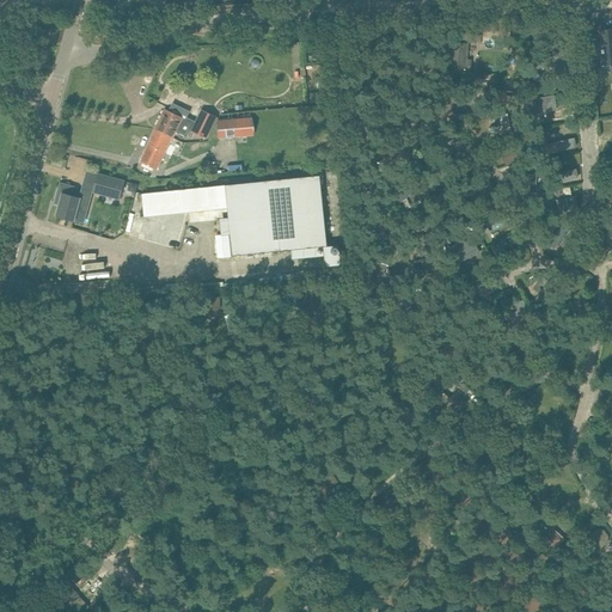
[(308,50),(310,60),(325,59),(325,50),(308,50)]
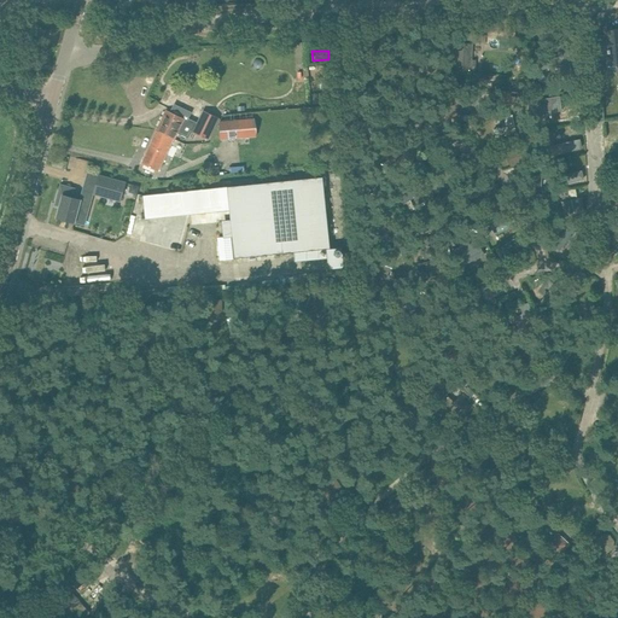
[(560,97),(529,101),(531,116),(563,110),(560,97)]
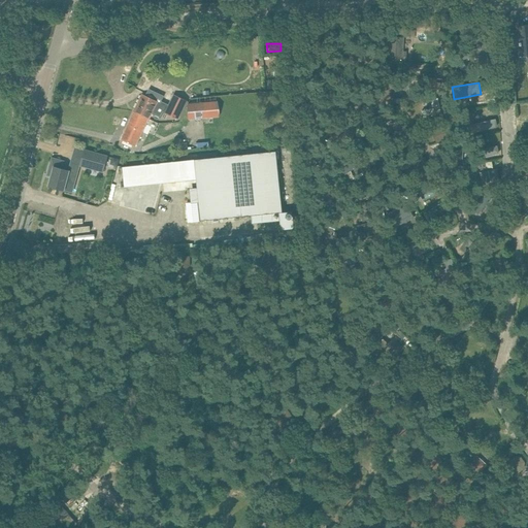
[(516,104),(515,88),(506,88),(507,104),(516,104)]
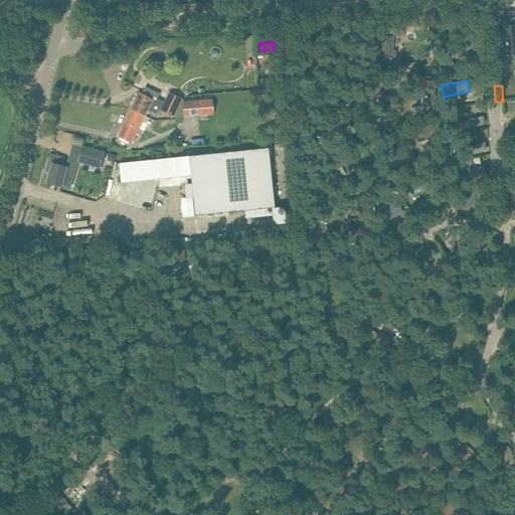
[(138,92),(130,109),(145,116),(148,111),(157,115),(159,110),(173,117),(182,99),(169,93),(164,103),(157,100),(157,101),(156,101),(153,99),(141,94),(138,92)]
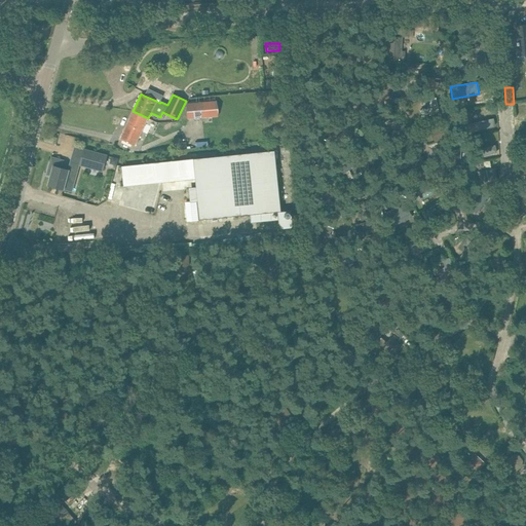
[(218,101),(187,104),(188,117),(219,114),(218,101)]
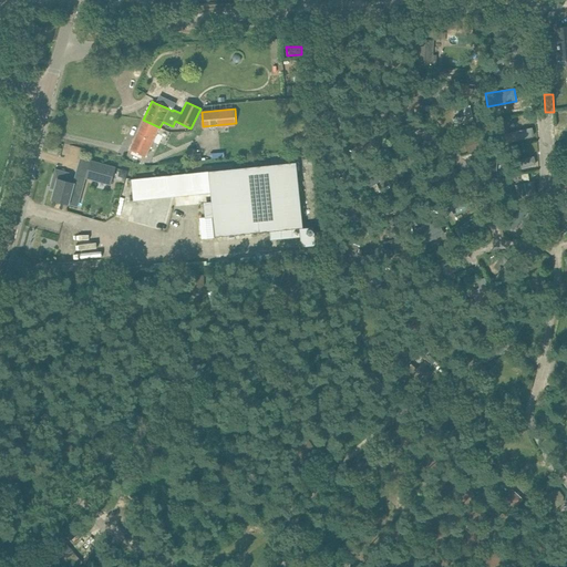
[(140,127),(129,150),(145,157),(153,142),(156,133),(160,127),(143,120),(141,124),(140,127)]
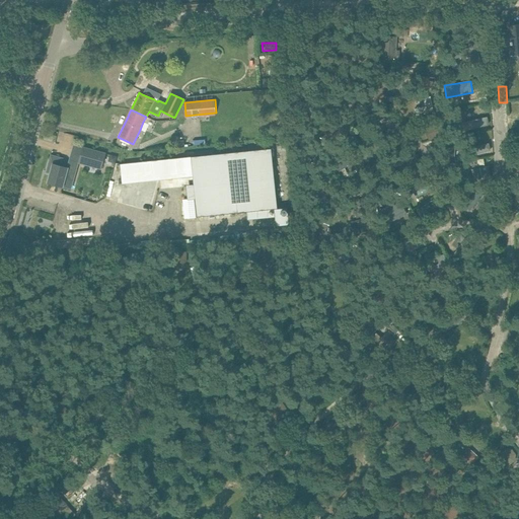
[(463,131),(490,125),(488,116),(461,122),(463,131)]
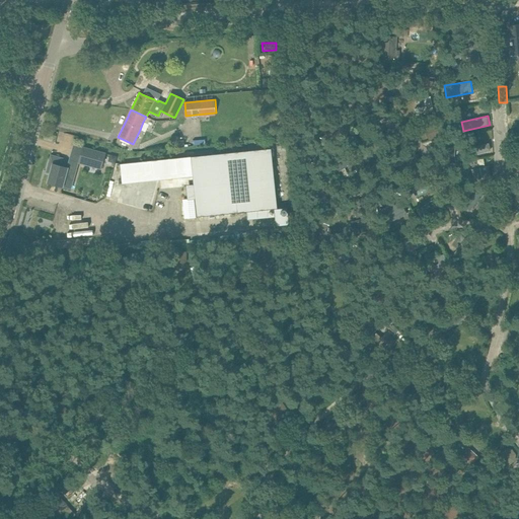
[(361,144),(372,136),(369,132),(363,136),(358,141),(361,144)]
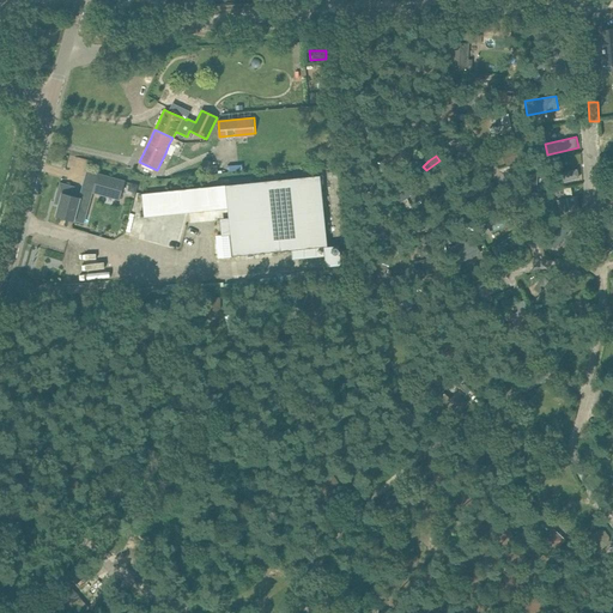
[(577,169),(564,173),(565,180),(580,177),(577,169)]
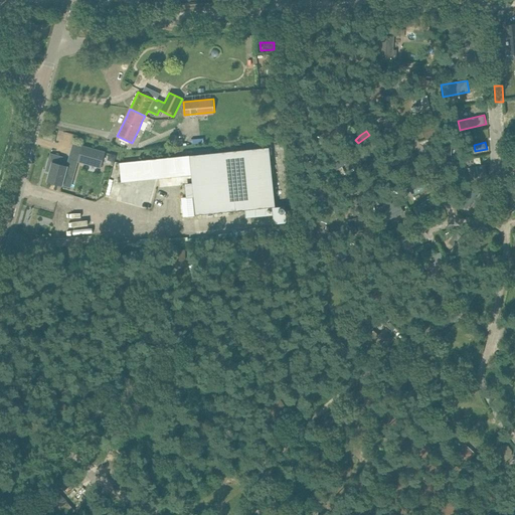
[(80,145),(76,161),(101,167),(104,152),(80,145)]
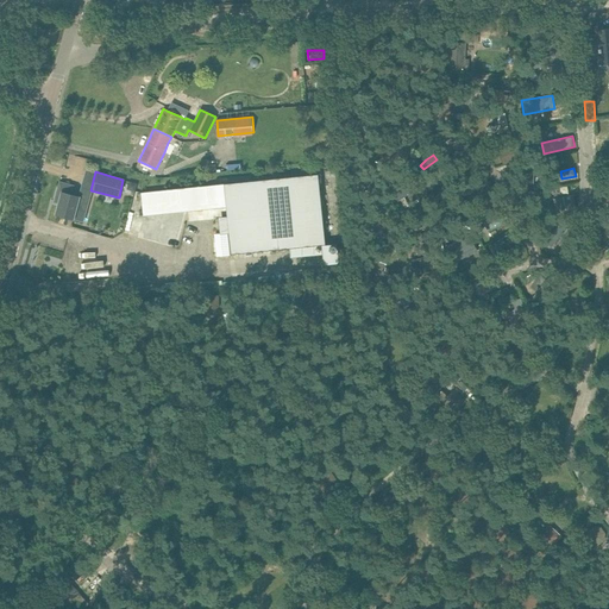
[(318,174),(224,183),(226,207),(227,217),(228,233),(231,255),(289,249),(321,245),(325,245),(318,174)]
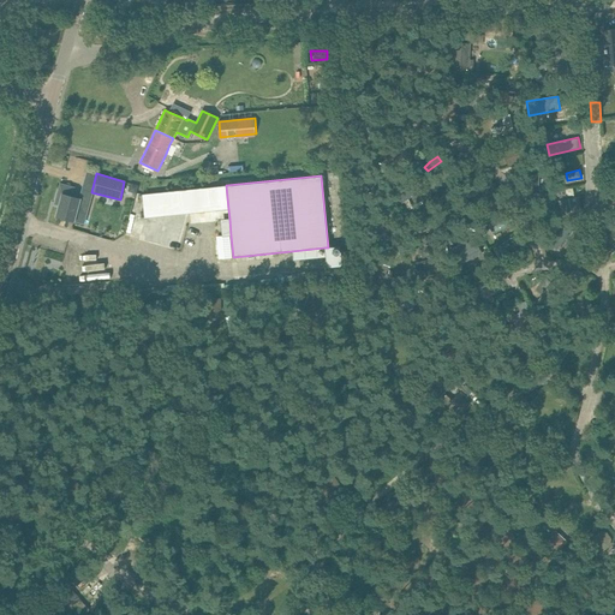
[(57,216),(75,222),(77,213),(87,215),(91,192),(83,190),(81,199),(72,197),(75,187),(60,184),(55,202),(57,204),(59,206),(57,216)]
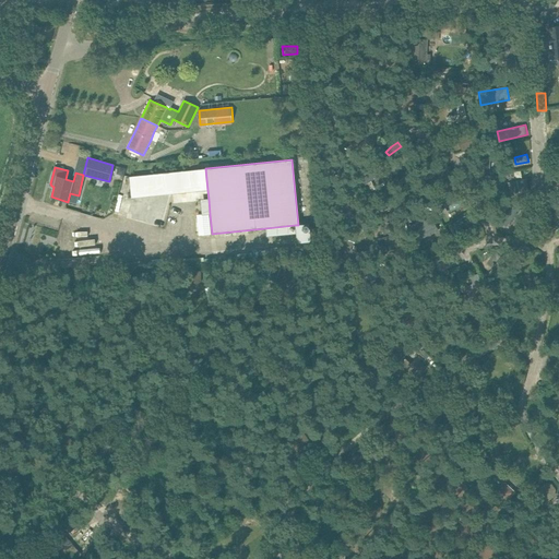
[(370,176),(359,182),(364,188),(381,177),(376,167),(368,171),(370,176)]
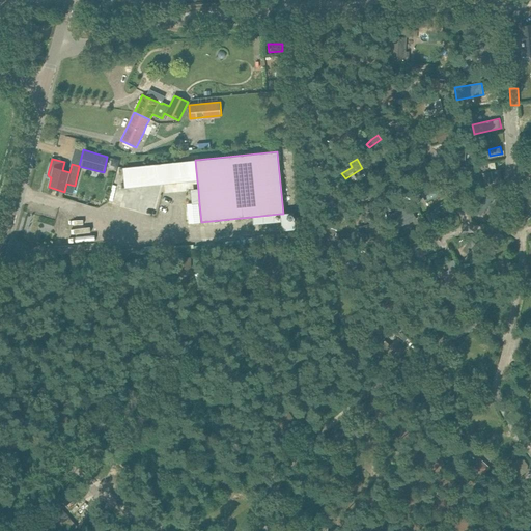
[(134,166),(122,168),(124,188),(136,187),(144,186),(142,166),(134,166)]
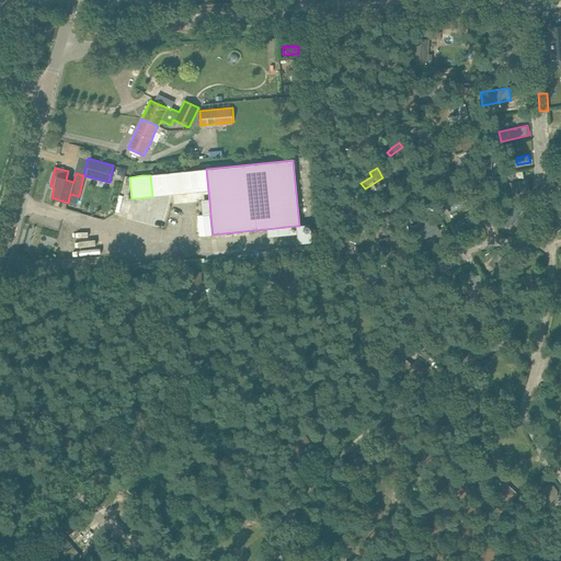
[(503,221),(508,227),(524,208),(518,203),(503,221)]
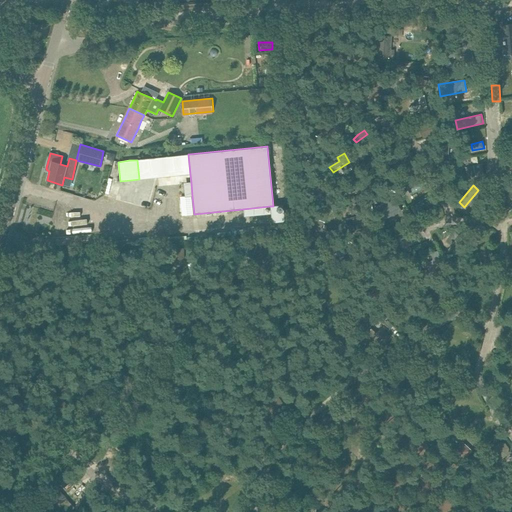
[(365,202),(364,195),(345,198),(346,205),(365,202)]
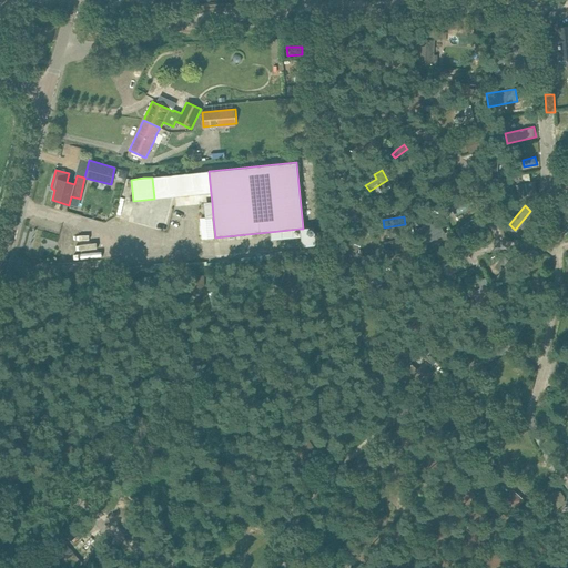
[(303,229),(300,229),(301,237),(302,247),(316,246),(314,227),(303,229)]
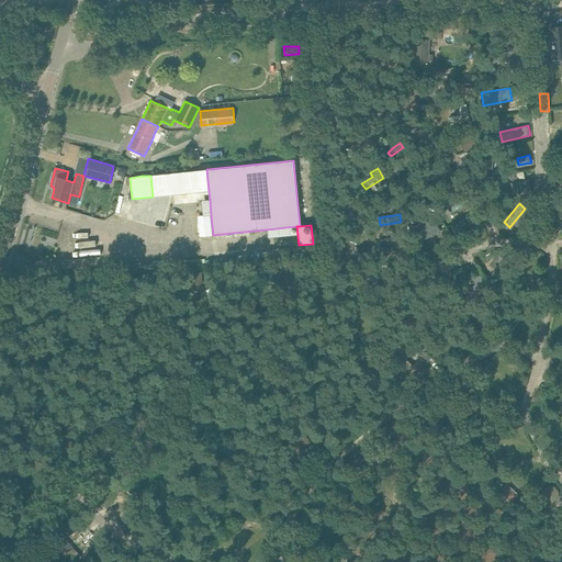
[(340,238),(356,245),(361,235),(355,233),(352,238),(344,233),(340,238)]
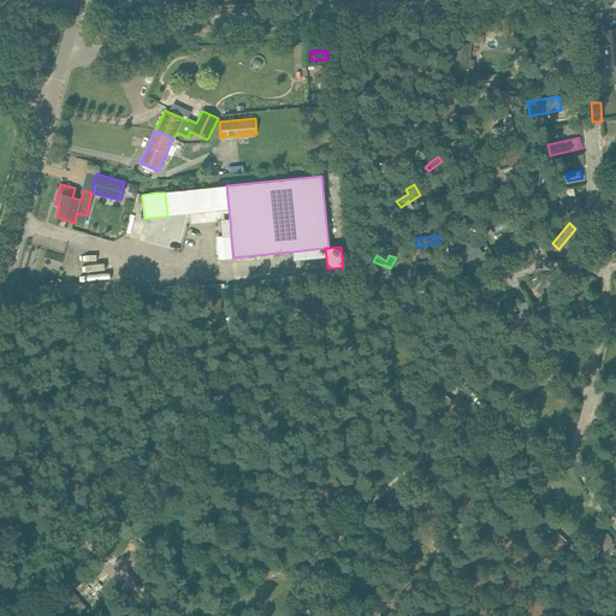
[(403,307),(397,315),(406,321),(424,298),(414,292),(403,307)]
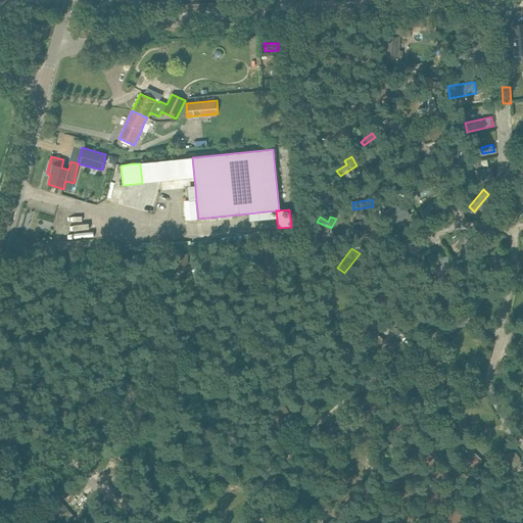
[(439,259),(445,274),(453,271),(447,256),(439,259)]
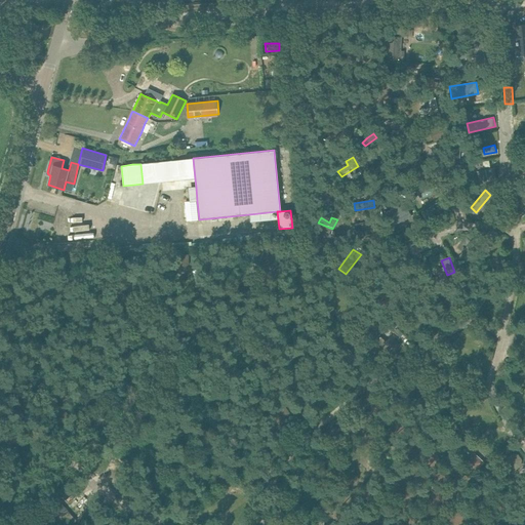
[(25,334),(37,340),(42,329),(30,323),(25,334)]
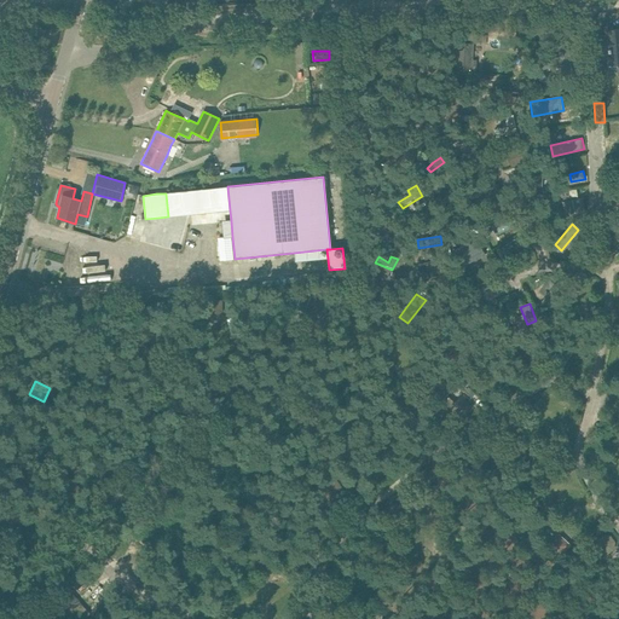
[(449,397),(443,403),(456,415),(472,398),(466,392),(455,403),(449,397)]
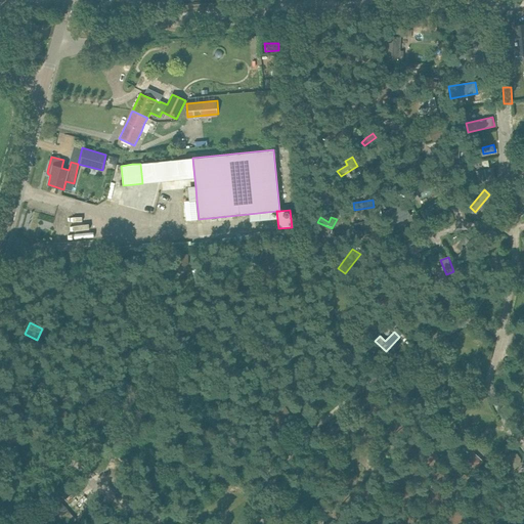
[(49,412),(57,423),(68,415),(59,404),(49,412)]
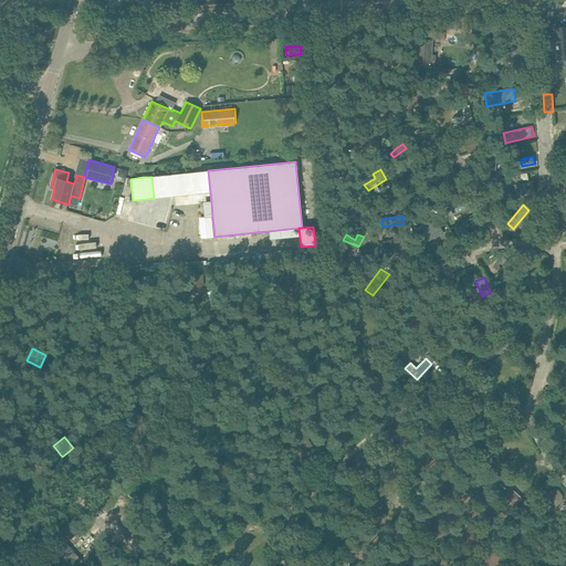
[(294,450),(303,462),(313,454),(310,451),(313,448),(307,440),(294,450)]
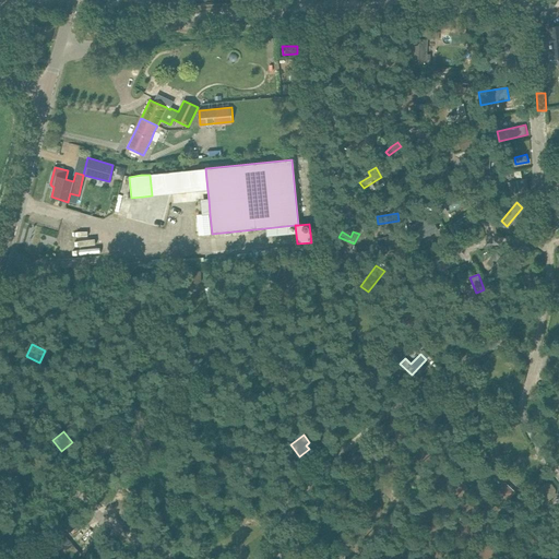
[(0,476),(9,479),(13,466),(0,461),(0,476)]
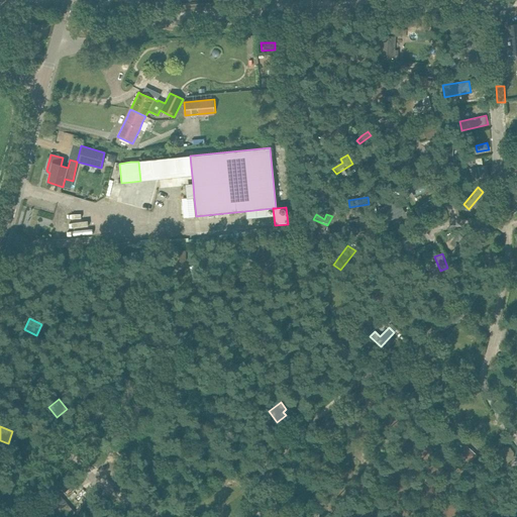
[(467,466),(477,454),(467,445),(456,455),(467,466)]
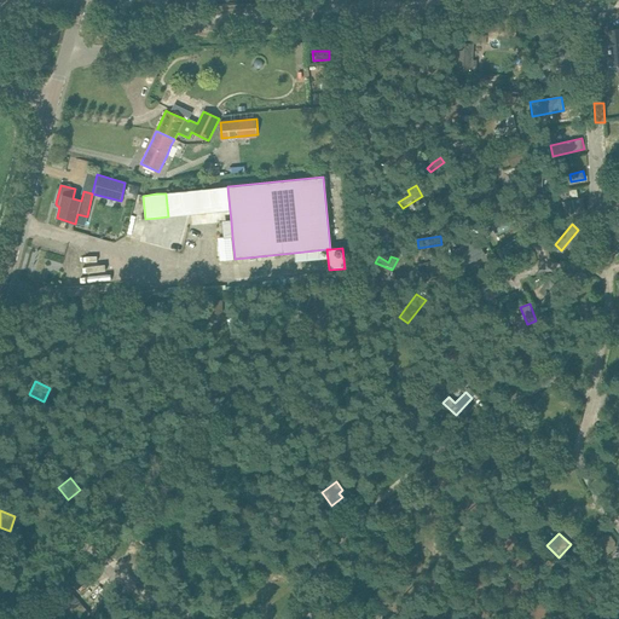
[(19,597),(19,588),(0,588),(0,600),(1,600),(1,597),(19,597)]
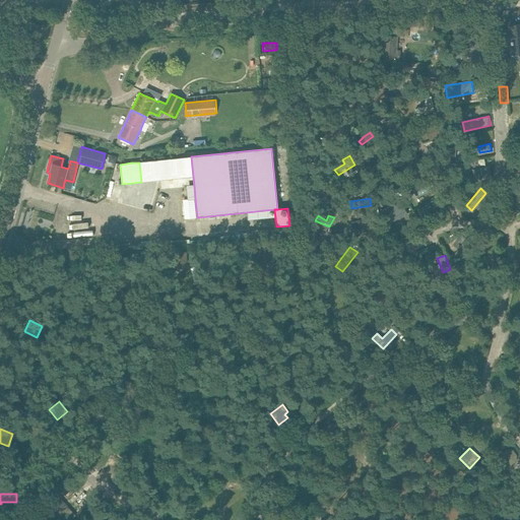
[(70,519),(75,516),(59,497),(49,507),(60,519),(70,519)]
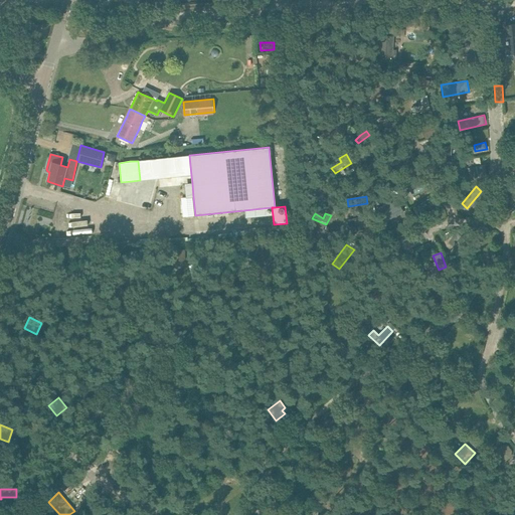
[(501,506),(500,514),(505,514),(507,514),(509,508),(501,506)]
